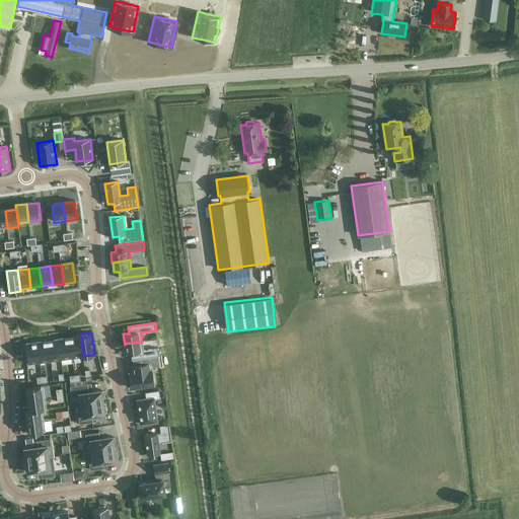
[(69,338),(72,357),(80,356),(80,357),(83,356),(80,334),(77,335),(77,337),(69,338)]
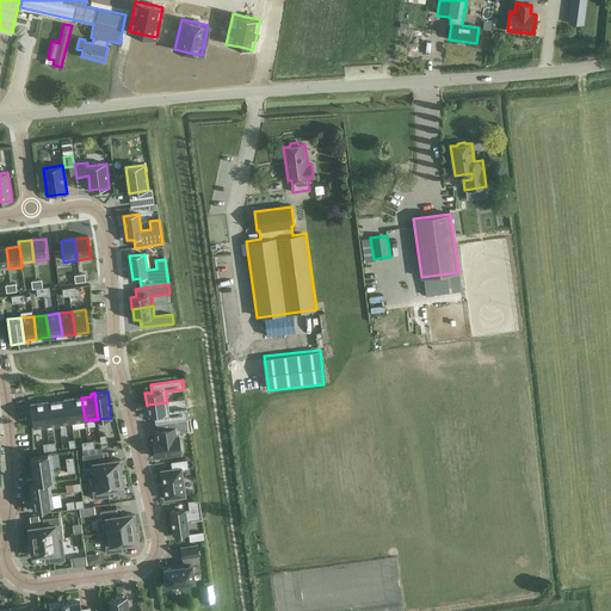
[(69,399),(72,421),(85,420),(81,397),(69,399)]
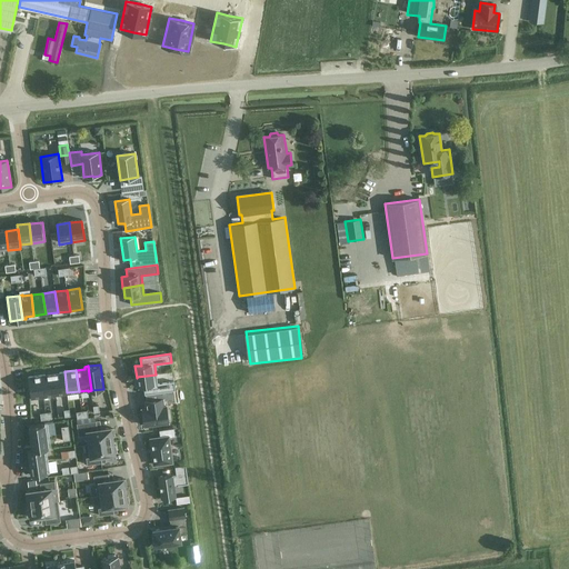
[(52,373),(56,395),(67,392),(65,371),(52,373)]
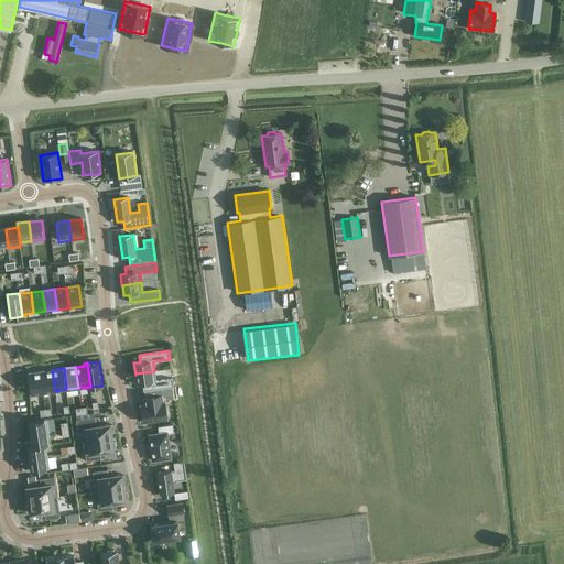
[(40,371),(43,392),(55,391),(52,370),(40,371)]
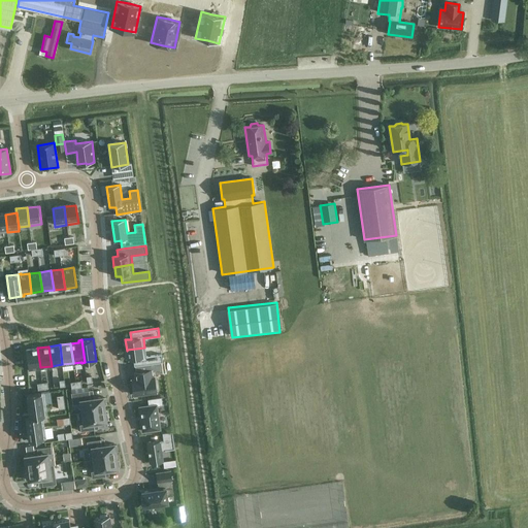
[(26,350),(29,369),(40,367),(37,348),(26,350)]
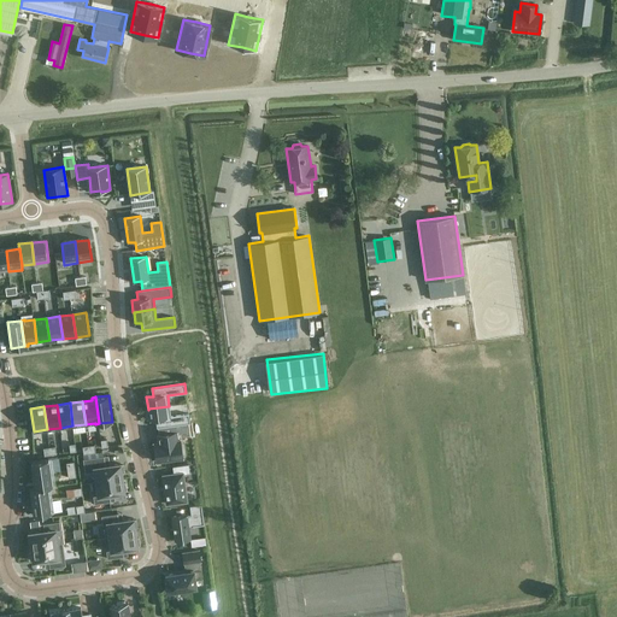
[(171,416),(169,406),(148,409),(150,421),(156,419),(157,428),(189,423),(188,413),(171,416)]
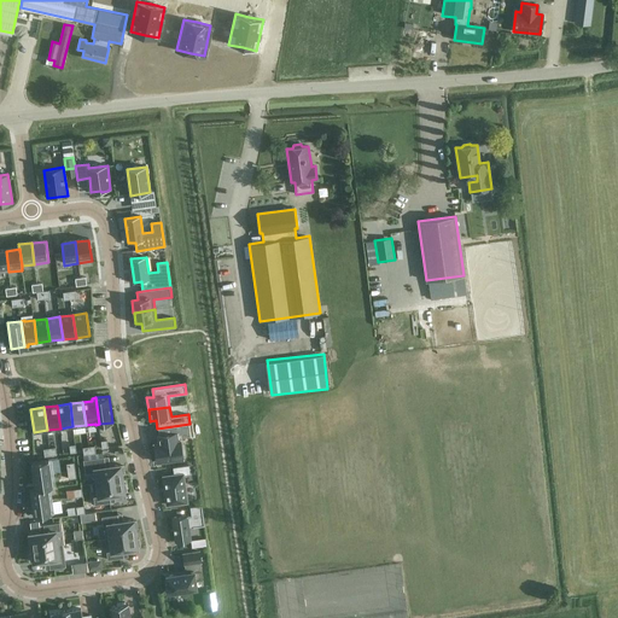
[(155,444),(155,450),(157,462),(182,459),(180,441),(178,441),(176,433),(158,436),(159,443),(155,444)]
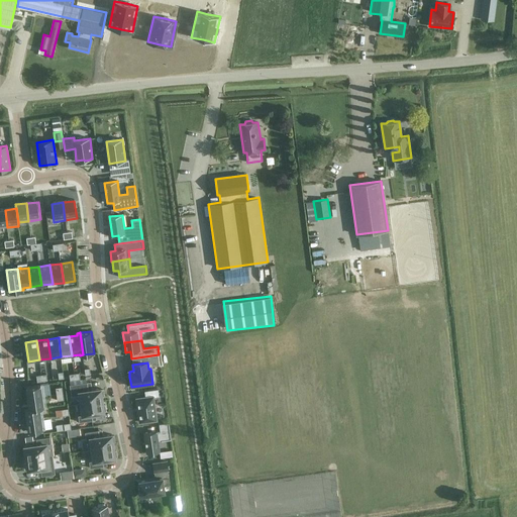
[(87,382),(70,385),(72,396),(79,395),(81,404),(103,401),(103,400),(102,396),(104,396),(103,390),(101,390),(101,389),(88,390),(87,382)]
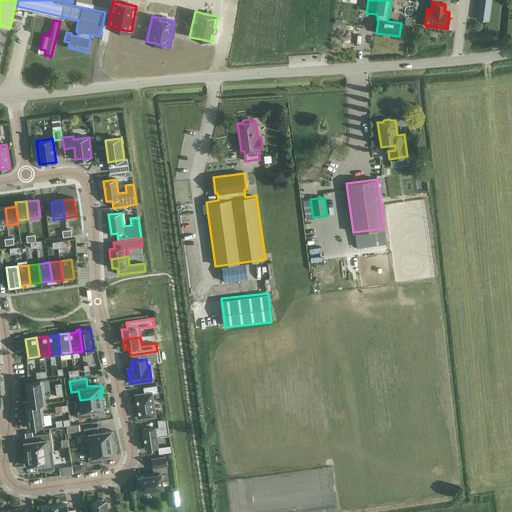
[(26,383),(27,394),(44,392),(42,381),(26,383)]
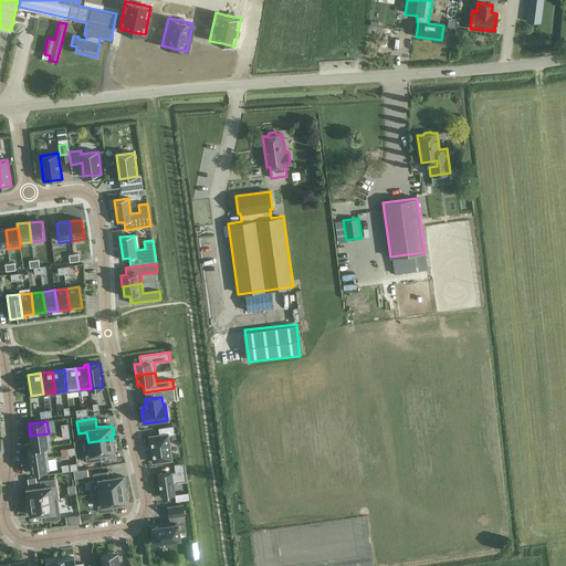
[(149,436),(153,462),(171,460),(168,435),(174,433),(173,427),(159,428),(159,435),(149,436)]
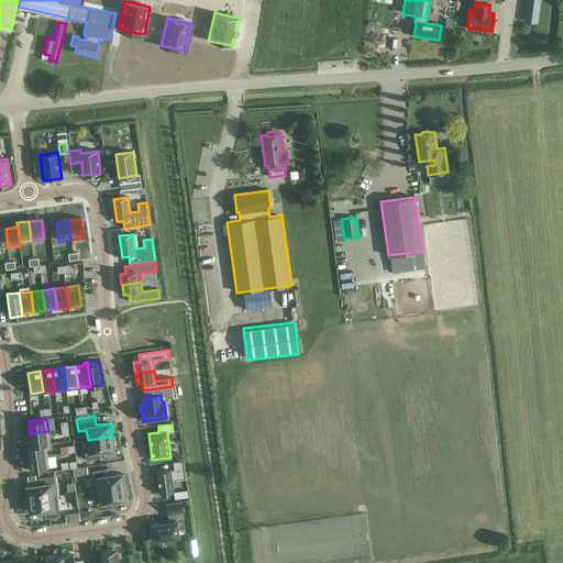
[(46,443),(46,444),(51,443),(48,431),(30,433),(32,445),(46,443)]
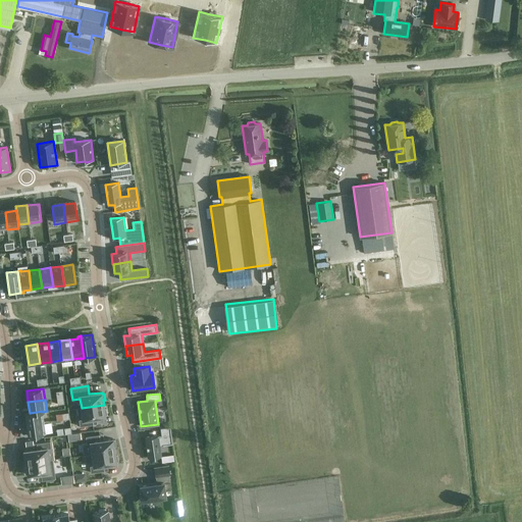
[(83,419),(79,419),(80,426),(94,424),(93,418),(105,416),(105,415),(107,415),(106,409),(104,409),(104,405),(82,408),(83,419)]
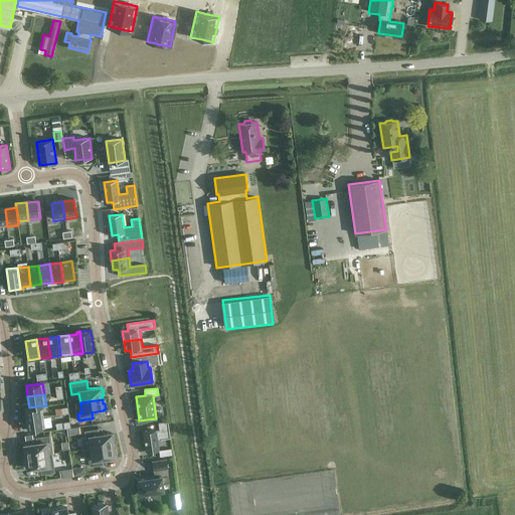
[(43,416),(42,406),(42,405),(29,407),(25,407),(26,418),(43,416)]
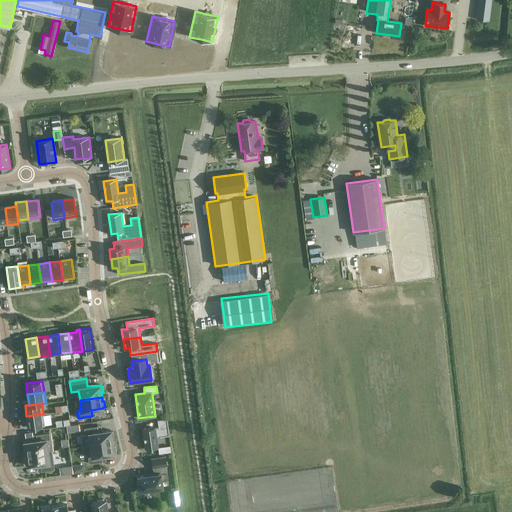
[(43,414),(26,416),(28,428),(45,425),(43,414)]
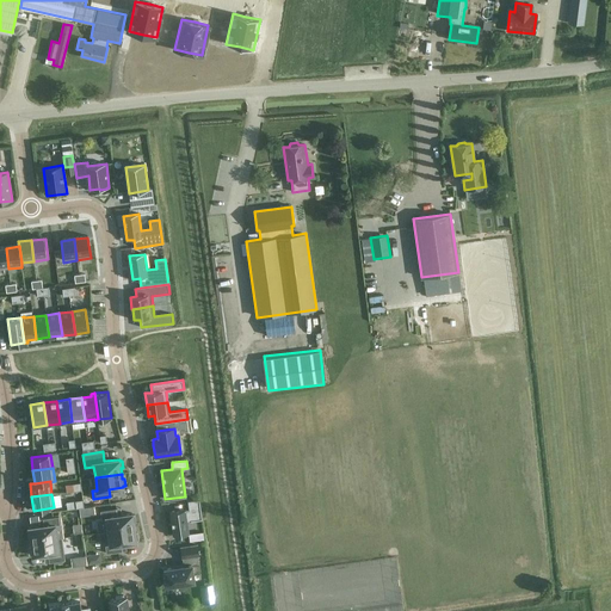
[(185,510),(170,512),(173,536),(189,535),(187,522),(202,519),(199,499),(187,501),(189,510),(185,510)]
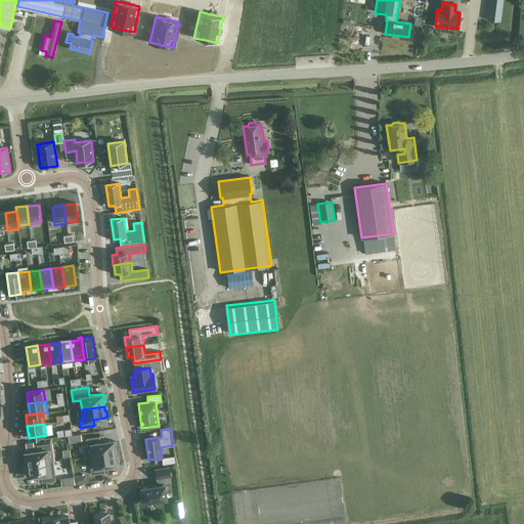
[(90,444),(92,455),(117,451),(116,444),(114,444),(113,440),(100,442),(99,436),(86,438),(87,444),(90,444)]
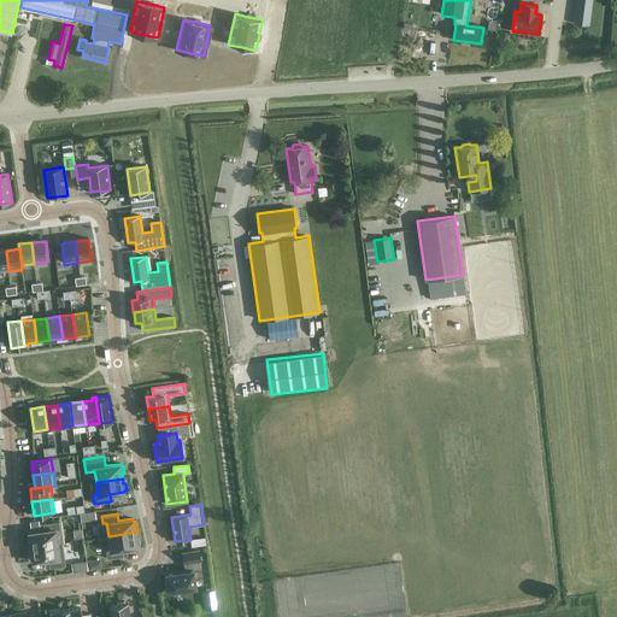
[(58,544),(56,530),(60,529),(59,522),(43,524),(45,530),(29,533),(29,535),(28,535),(28,542),(30,541),(31,547),(58,544)]
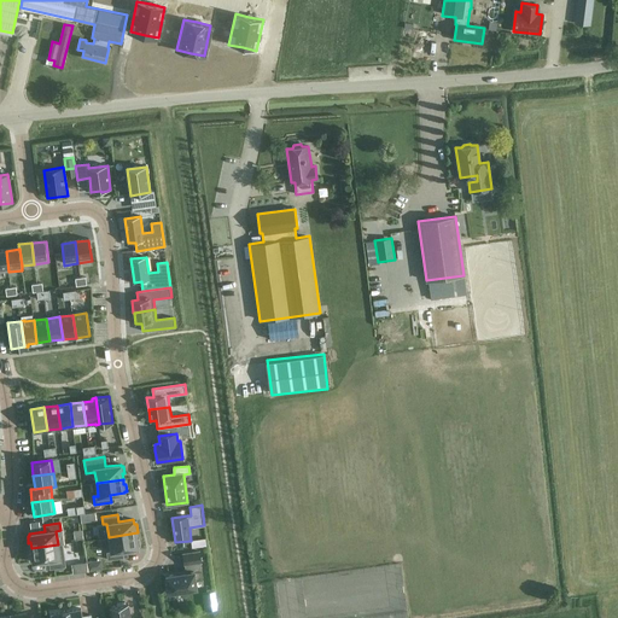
[(138,532),(109,537),(111,551),(106,551),(108,559),(123,557),(122,549),(138,548),(136,542),(139,542),(138,532)]
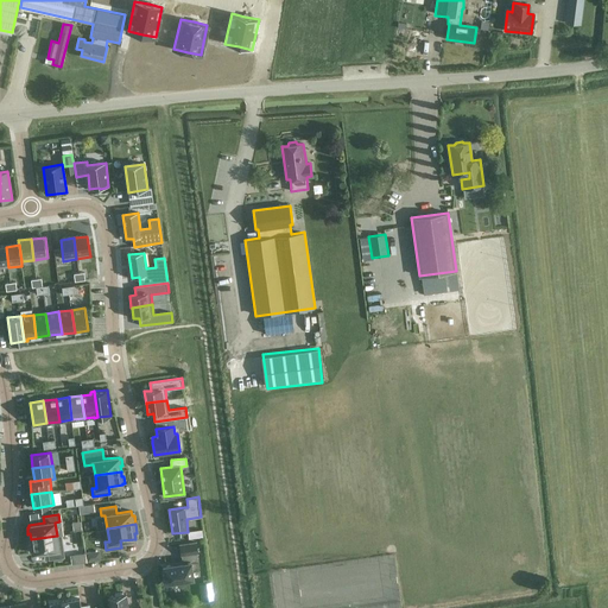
[(204,529),(190,531),(191,538),(206,536),(204,529)]
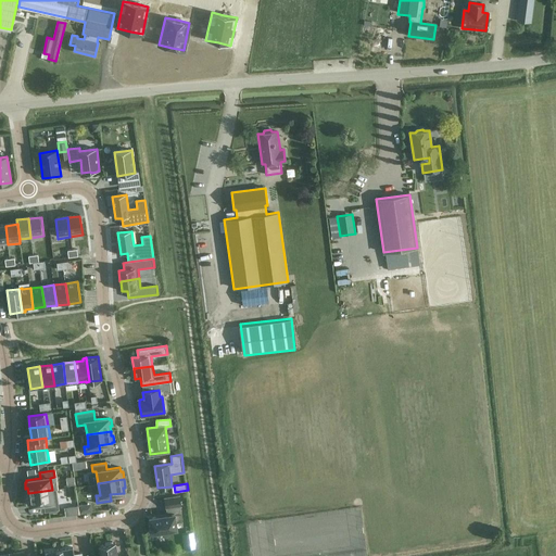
[(57,489),(52,490),(28,493),(29,498),(27,498),(28,505),(29,504),(30,506),(43,504),(45,512),(59,509),(57,489)]
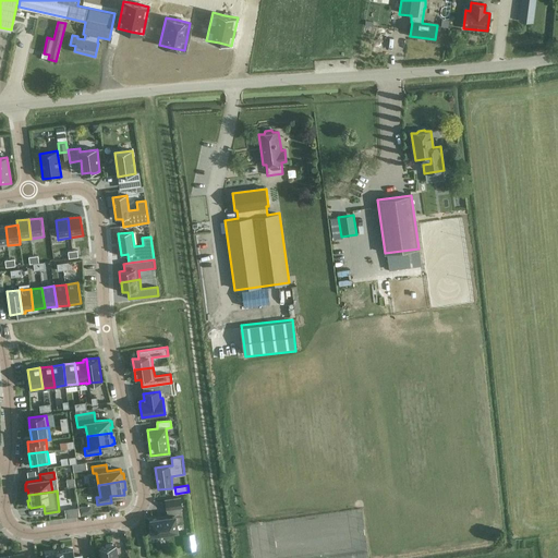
[(180,498),(165,500),(166,509),(167,509),(168,517),(150,520),(152,526),(149,526),(150,535),(178,531),(176,523),(182,522),(180,507),(181,507),(180,498)]
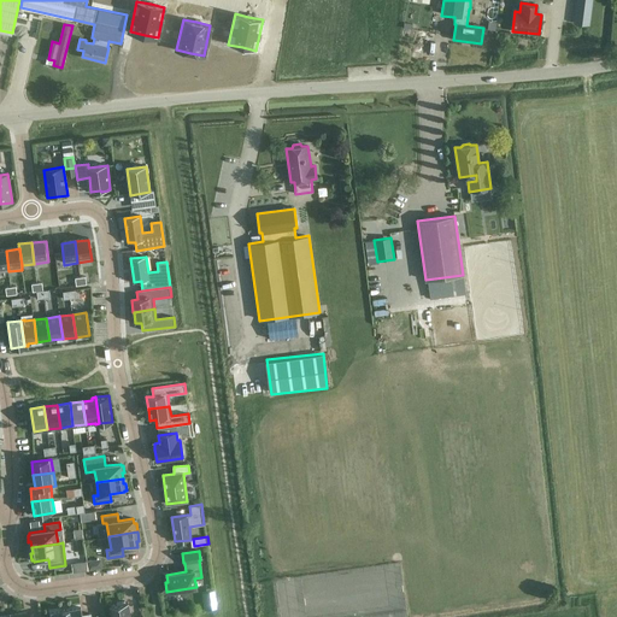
[(215,589),(205,589),(206,609),(215,607),(215,589)]
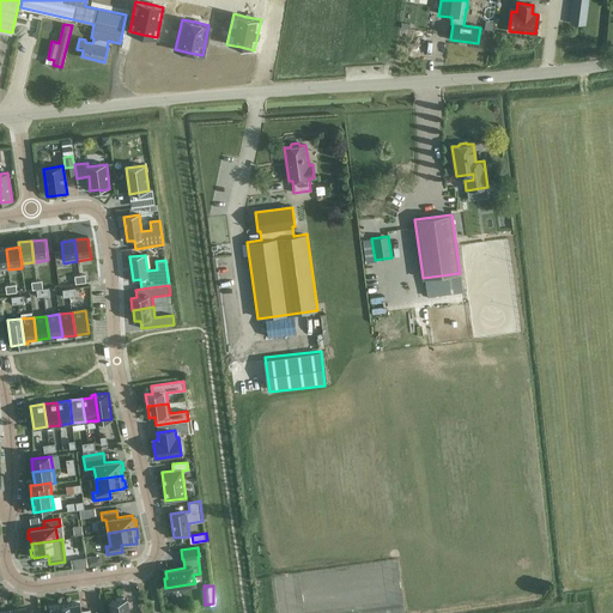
[(110,612),(128,612),(127,599),(125,599),(123,598),(115,599),(116,601),(109,601),(110,612)]
